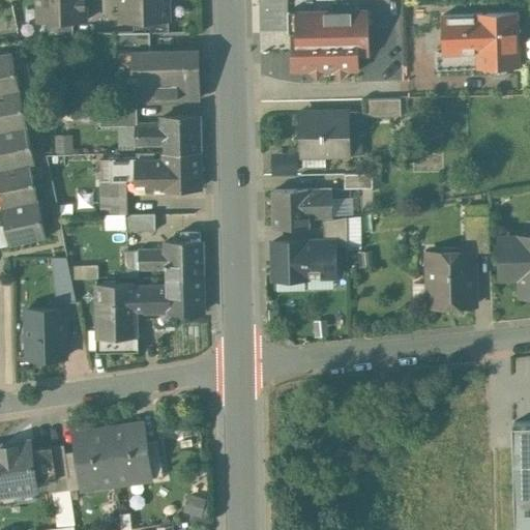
[(84,0),(36,0),(37,22),(48,22),(72,22),(85,22),(84,0)]
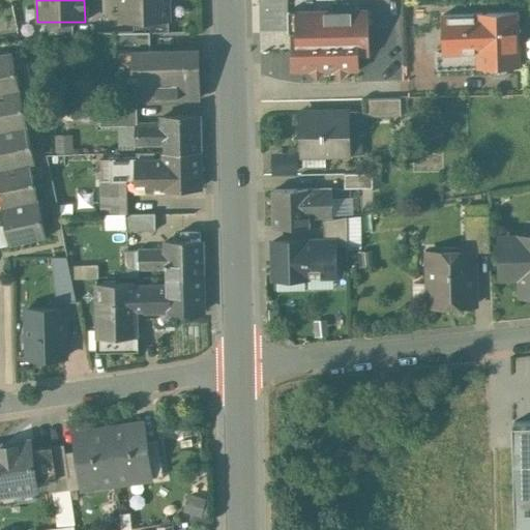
[(168,20),(167,0),(119,0),(120,21),(133,21),(168,20)]
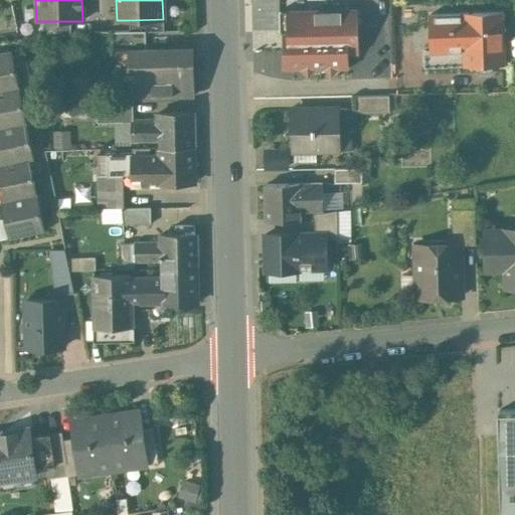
[(357,9),(279,11),(280,31),(289,35),(289,46),(285,48),(283,48),(284,70),(301,69),(302,70),(308,75),(313,69),(314,70),(314,69),(324,69),(325,69),(331,75),(336,69),(337,69),(337,68),(348,68),(347,54),(358,53),(357,9)]
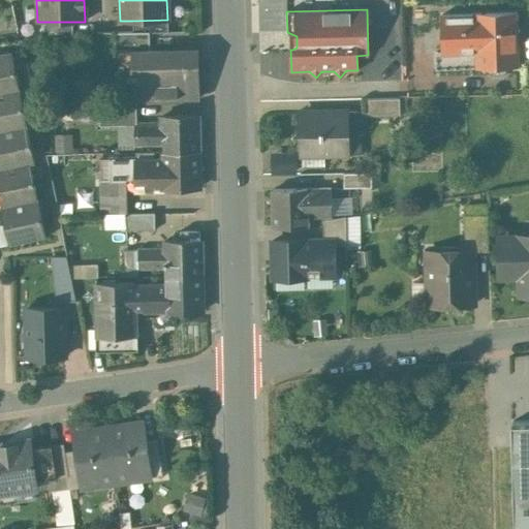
[(516,13),(475,14),(475,16),(442,17),(442,52),(443,54),(476,53),(477,67),(478,67),(517,66),(517,65),(516,13)]
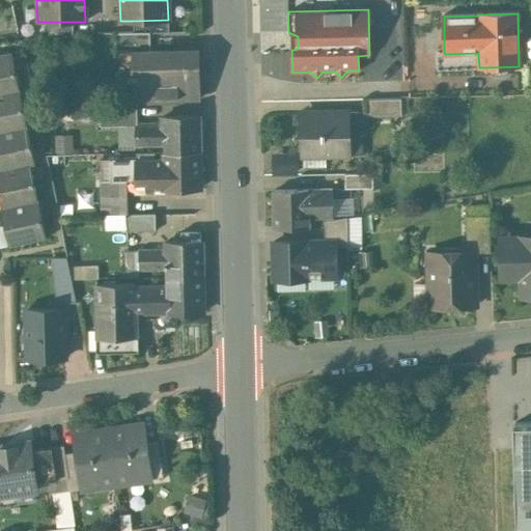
[(168,20),(133,21),(134,33),(149,33),(168,32),(168,20)]
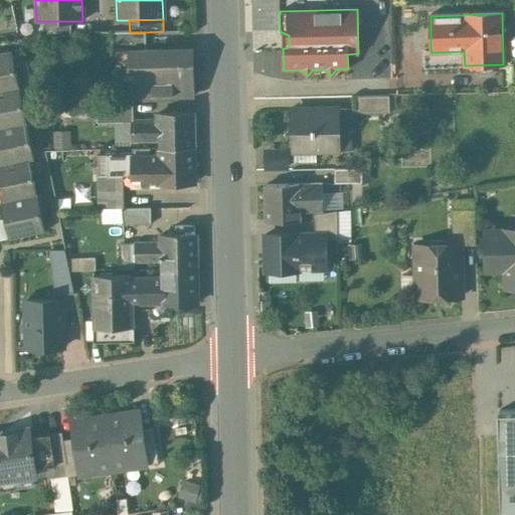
[(70,33),(70,21),(46,21),(46,35),(64,33),(70,33)]
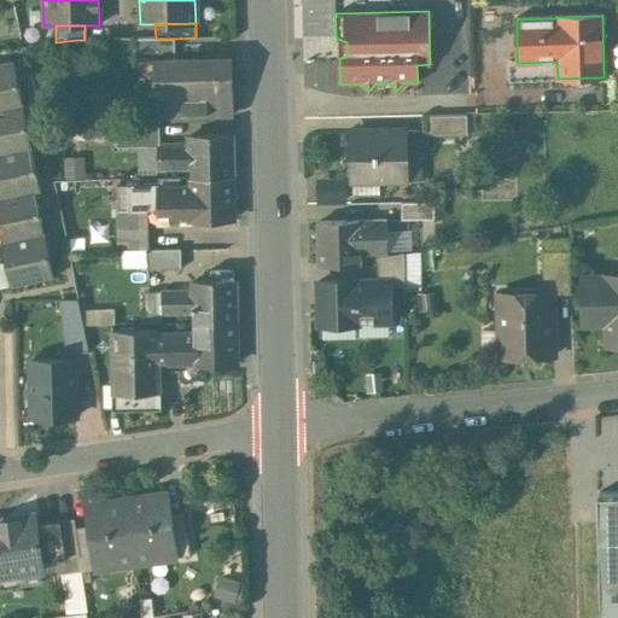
[(156,39),(133,39),(135,116),(229,115),(229,70),(188,71),(188,75),(175,75),(174,39),(156,39)]
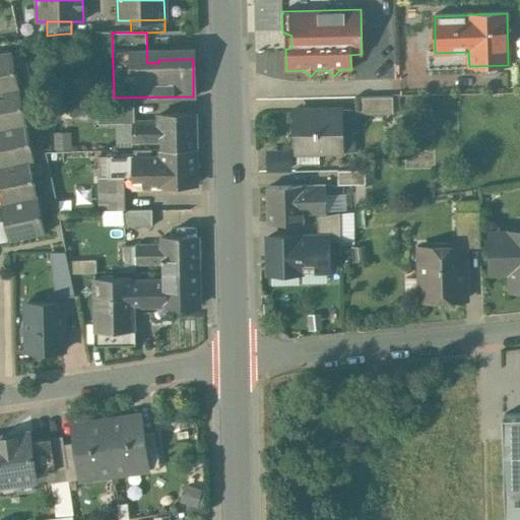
[(468,52),(436,53),(435,51),(428,52),(428,68),(470,67),(470,66),(469,66),(468,52)]
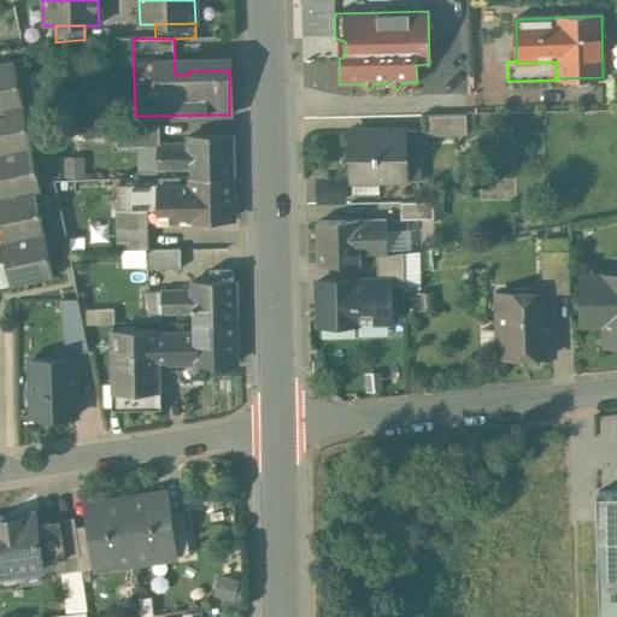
[(13,62),(0,63),(0,109),(22,105),(13,62)]
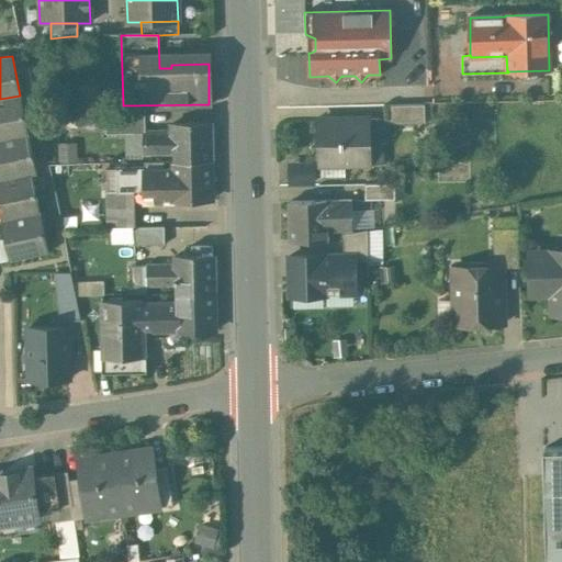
[(20,96),(0,99),(0,139),(29,134),(20,96)]
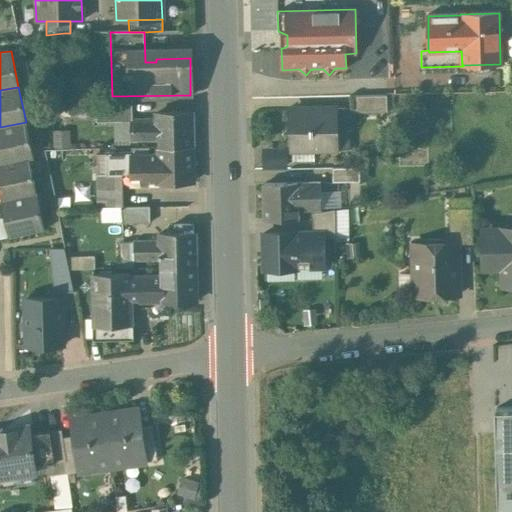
[(386,95),(352,96),(352,112),(387,112),(386,95)]
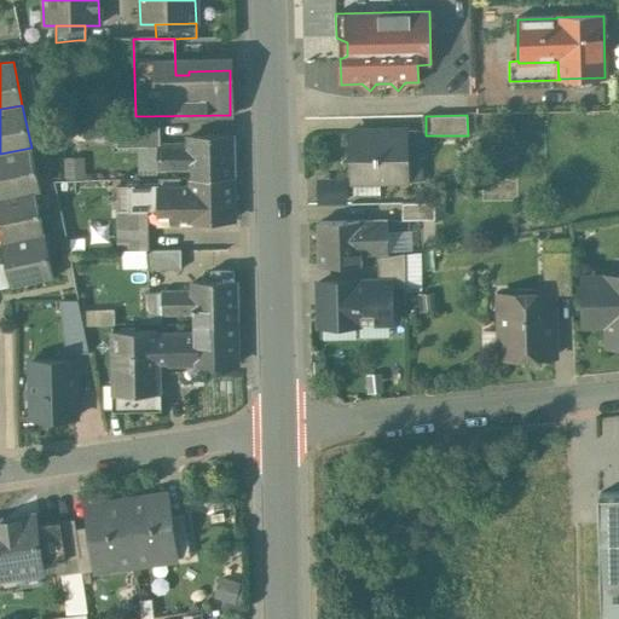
[(158,126),(115,128),(116,149),(156,146),(157,146),(160,146),(160,145),(158,126)]
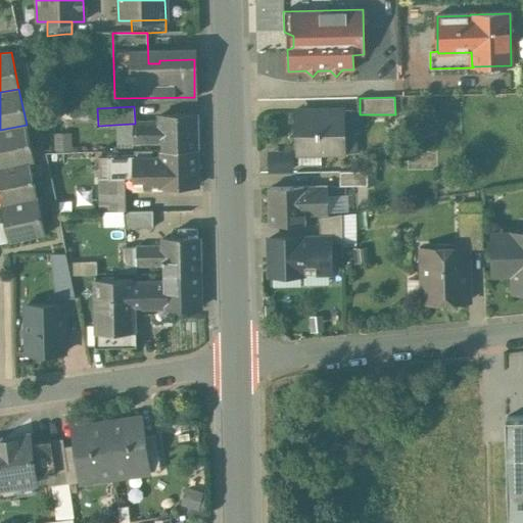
[(329,112),(313,112),(313,111),(296,111),(298,153),(345,151),(344,110),(329,111),(329,112)]
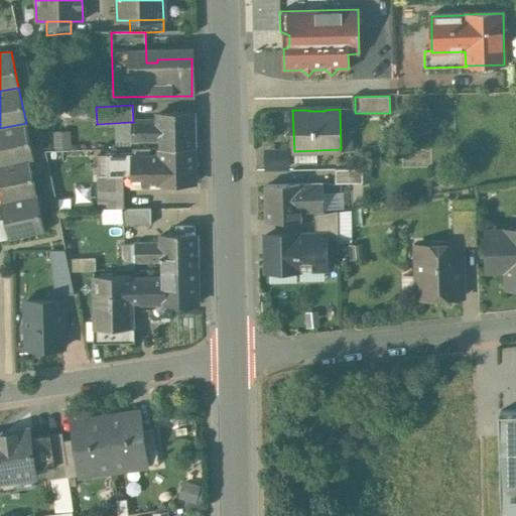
[(192,148),(192,113),(157,114),(157,121),(133,121),(133,122),(131,122),(130,122),(131,141),(158,141),(159,149),(192,148)]
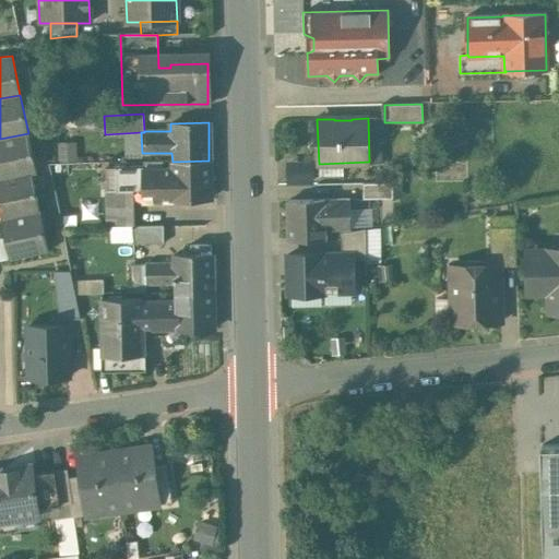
[(28,133),(0,139),(0,179),(32,174),(36,173),(28,133)]
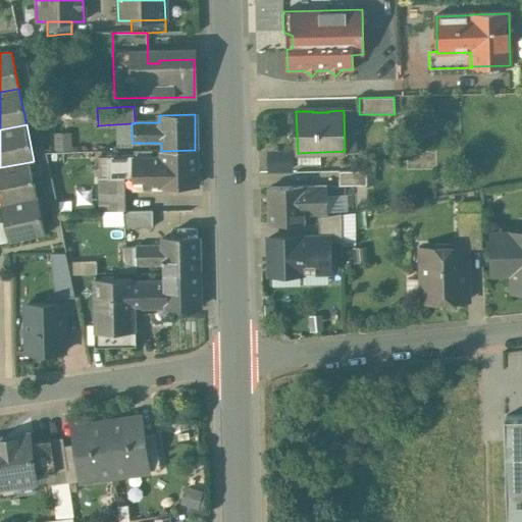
[(58,132),(58,147),(73,148),(73,132),(58,132)]
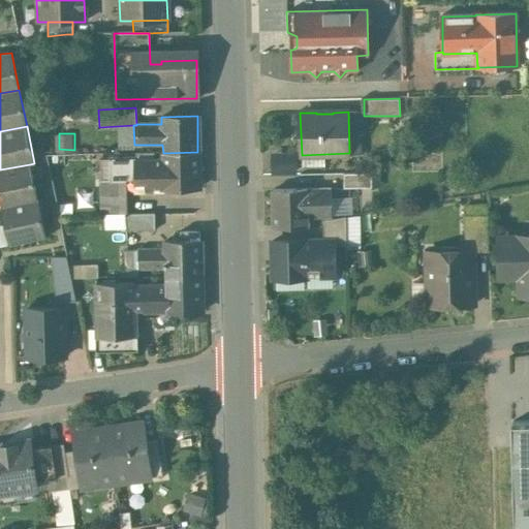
[(198,188),(197,152),(163,153),(163,181),(163,188),(198,188)]
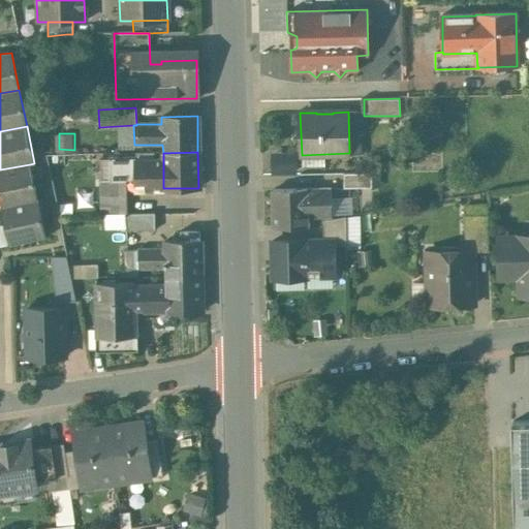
[(135,158),(99,159),(100,182),(127,181),(163,181),(163,160),(135,161),(135,158)]
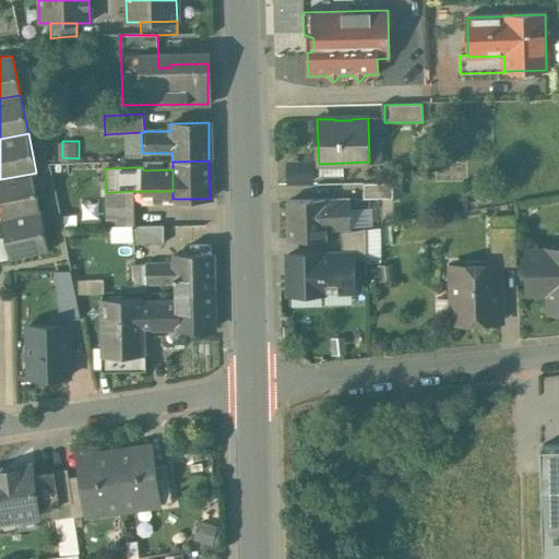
[(316,181),(316,170),(283,169),(283,181),(316,181)]
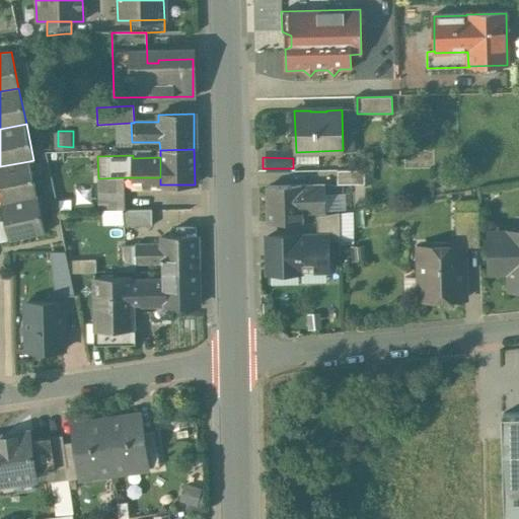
[(29,161),(0,166),(0,199),(1,204),(36,196),(29,161)]
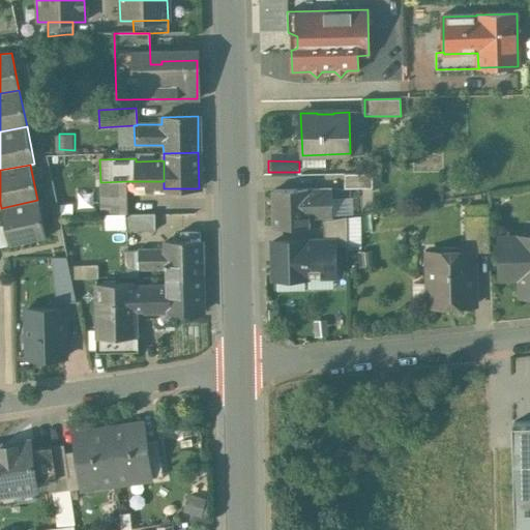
[(372,188),(372,174),(344,174),(344,188),(372,188)]
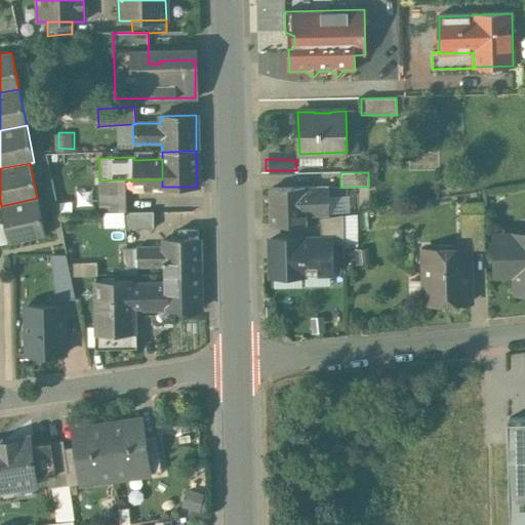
[(127,212),(126,179),(99,180),(99,212),(124,212),(127,212)]
